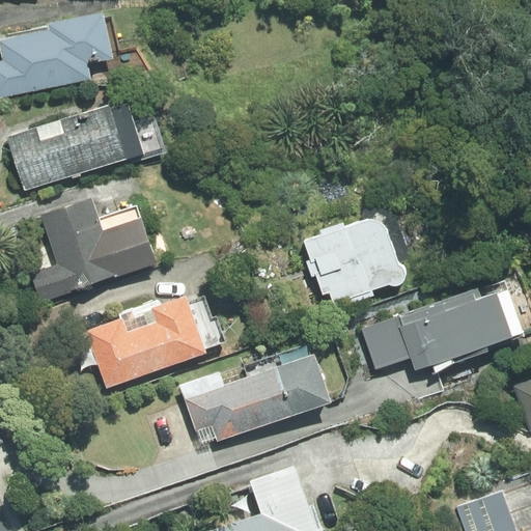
[(113,58),(104,12),(49,24),(50,29),(0,39),(0,48),(2,60),(0,60),(0,98),(91,79),(88,63),(113,58)]
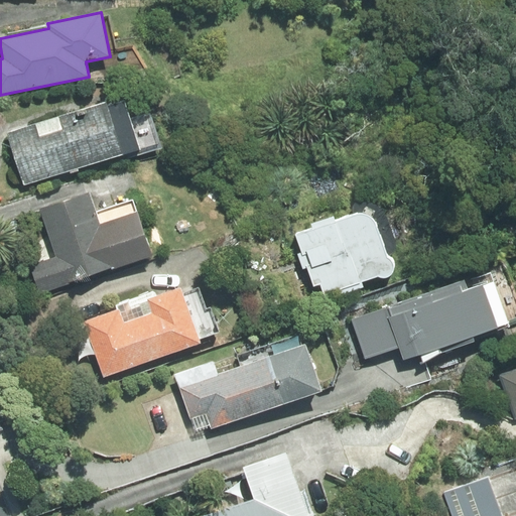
[(156,144),(146,114),(130,119),(125,101),(108,106),(106,103),(8,133),(24,185),(156,144)]
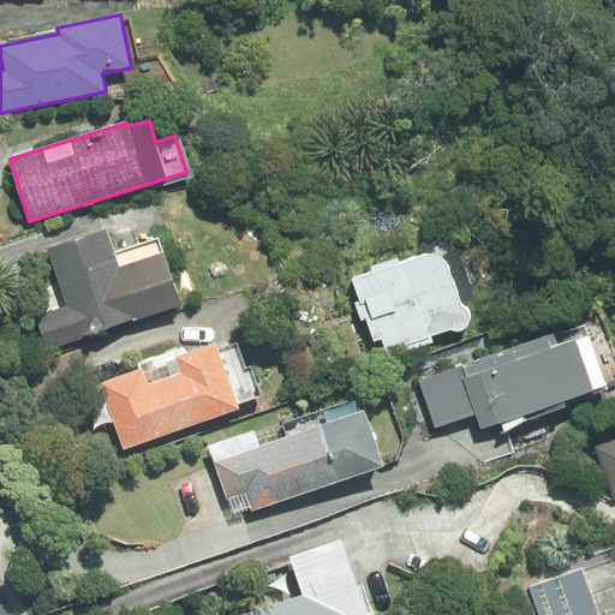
[(107,230),(48,249),(69,306),(37,317),(48,348),(180,304),(159,238),(115,252),(107,230)]
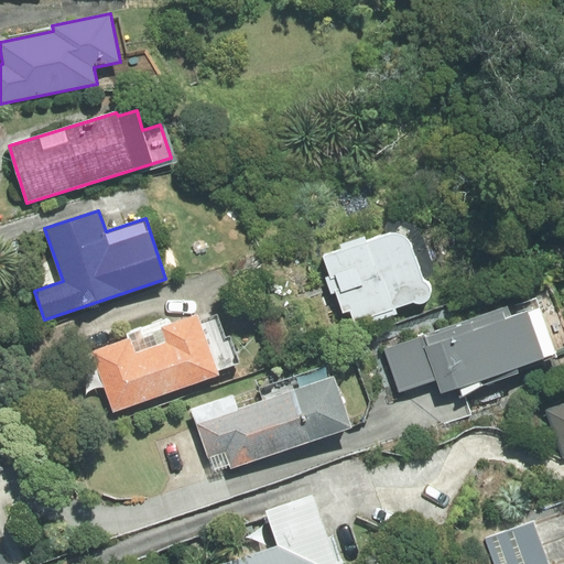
[(342,250),(324,256),(343,312),(350,310),(356,327),(398,314),(396,308),(412,303),(419,304),(424,304),(427,301),(433,293),(433,288),(430,282),(424,278),(410,242),(408,238),(403,236),(398,234),(392,234),(367,241),(365,237),(339,245),(342,250)]
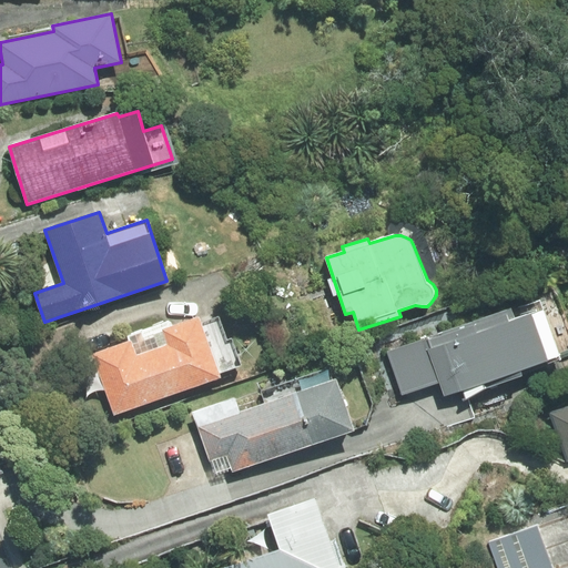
[(539,302),(389,353),(404,394),(439,382),(445,396),(558,356),(539,302)]
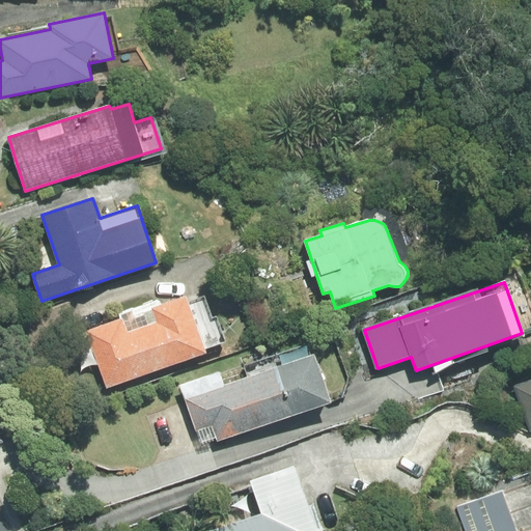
[(190,304),(187,296),(161,304),(160,300),(120,314),(121,318),(87,331),(108,387),(204,352),(202,347),(223,340),(216,319),(212,322),(203,299),(190,304)]
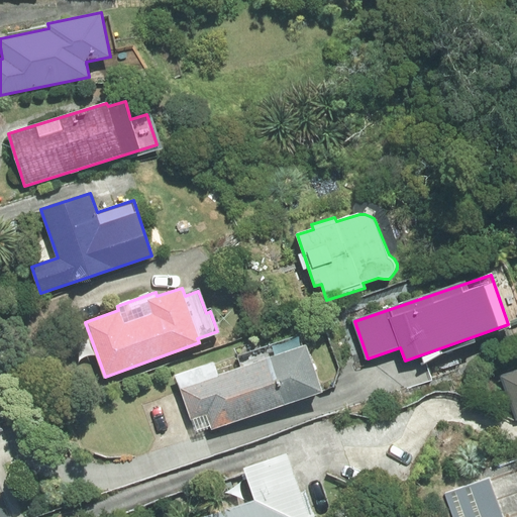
[(213,364),(176,377),(197,435),(323,392),(306,344),(304,345),(300,334),(238,355),(242,368),(218,376),(213,364)]
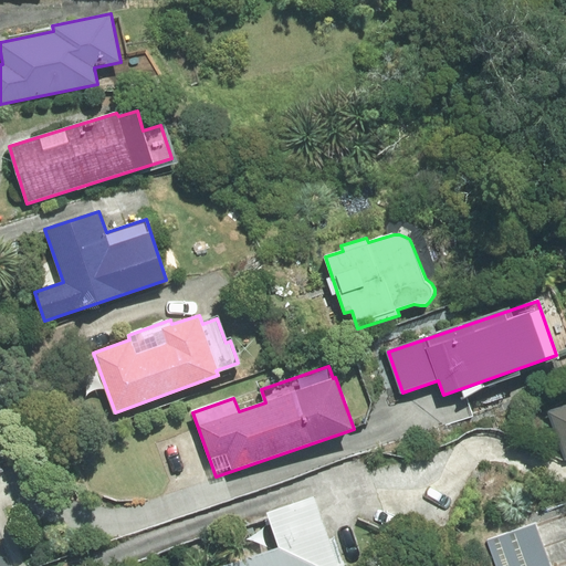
[(565,404),(547,411),(564,461),(565,460),(565,404)]
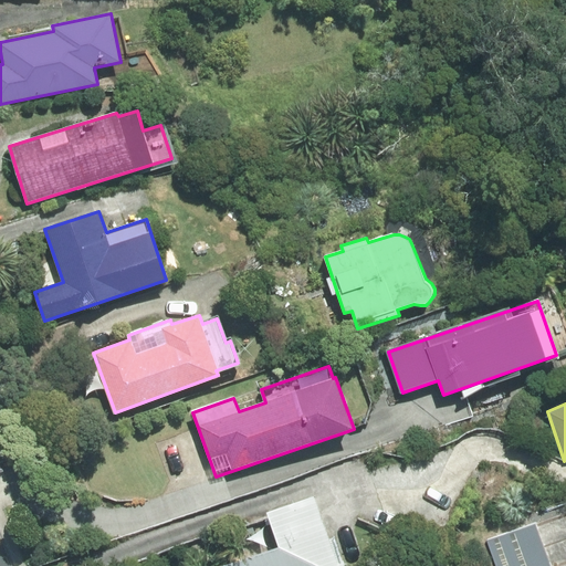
[(337,565),(314,498),(266,513),(279,548),(226,565),(337,565)]
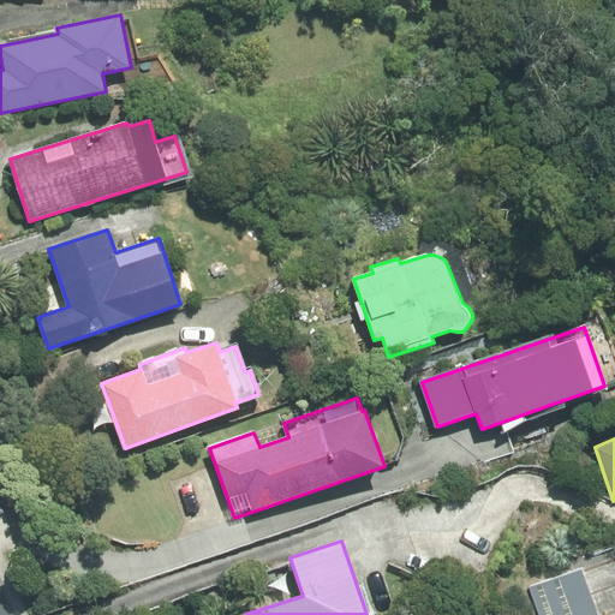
[(598,614),(583,568),(530,587),(539,614),(598,614)]
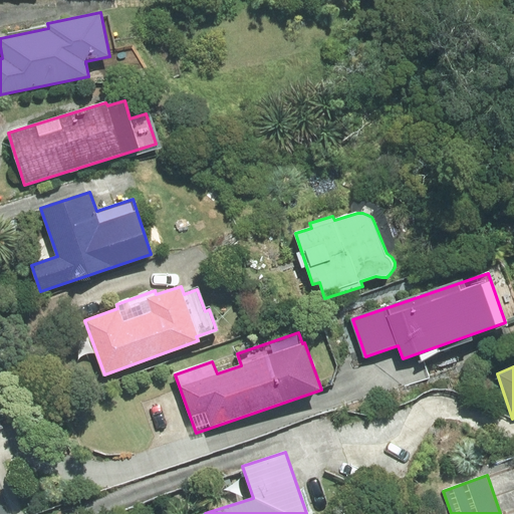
All buildings are outlined.
